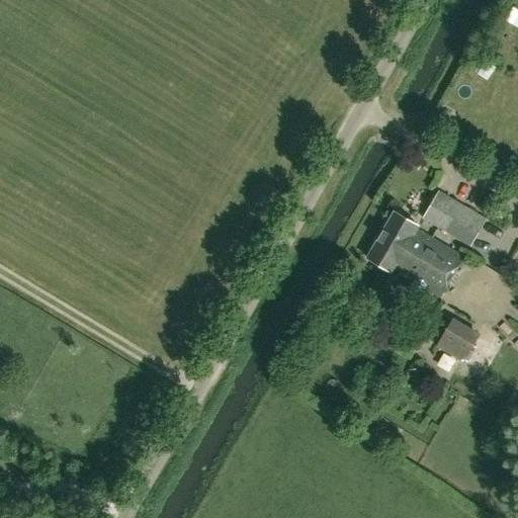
[(448,117),(439,112),(431,125),(440,132),(448,117)]
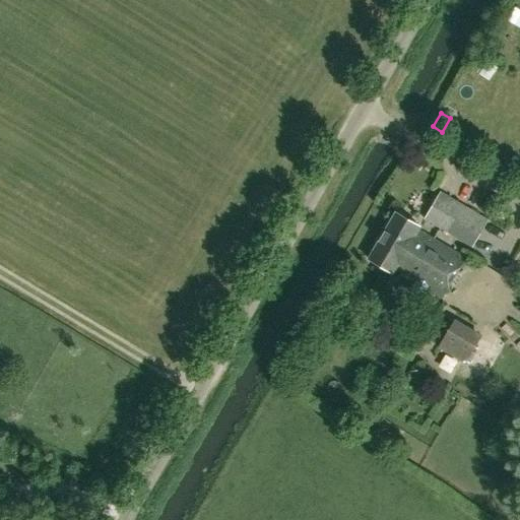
[(425,218),(472,248),(489,221),(441,192),(425,218)]
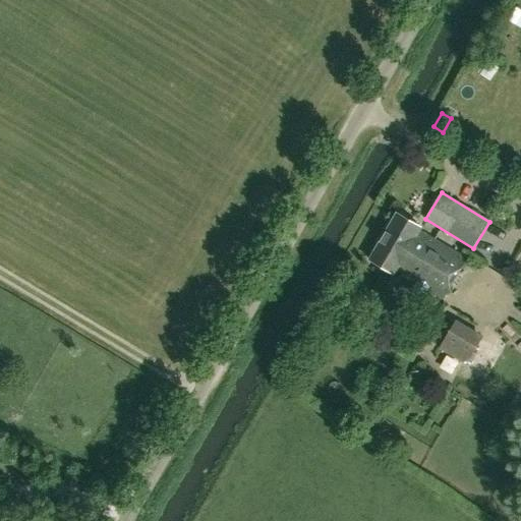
[(395,271),(397,272),(404,261),(417,269),(435,239),(418,230),(420,227),(396,213),(368,259),(393,274),(395,271)]
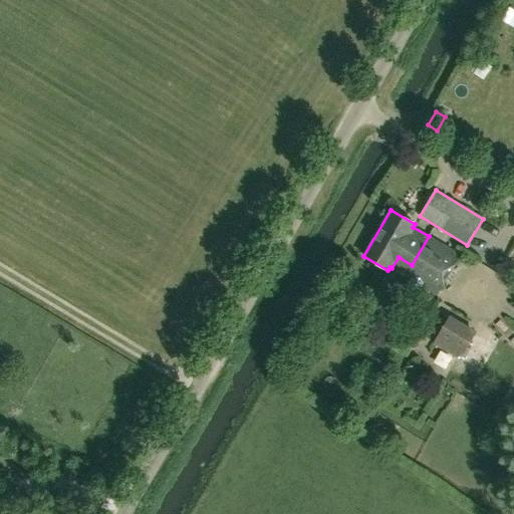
[(399,257),(392,268),(411,279),(409,283),(407,282),(401,292),(416,301),(422,290),(421,289),(423,286),(436,293),(459,253),(429,236),(412,265),(399,257)]
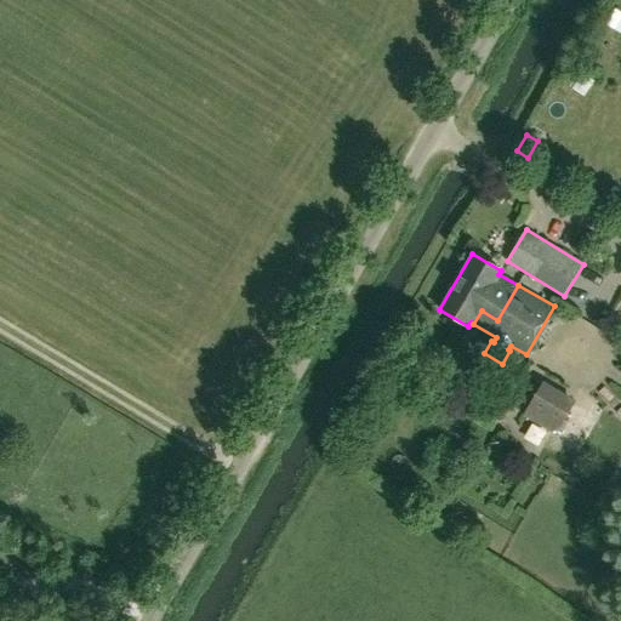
[(540,382),(524,411),(570,438),(587,409),(540,382)]
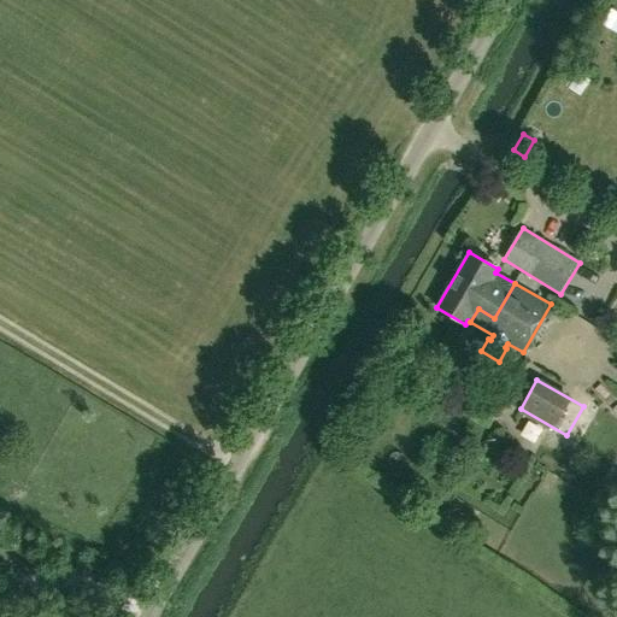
All buildings are outlined.
